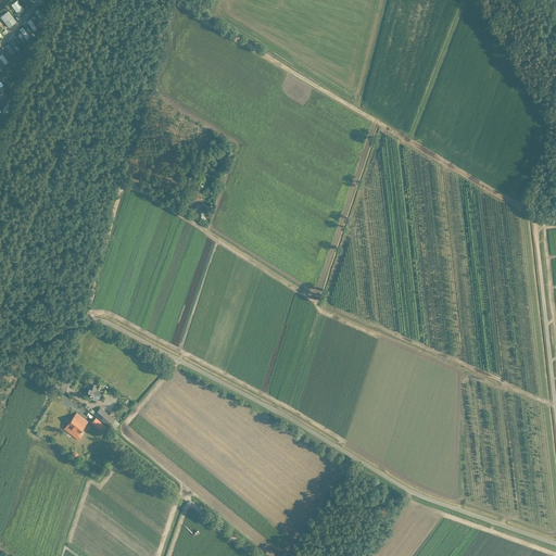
[(13,4),(21,16),(27,12),(20,0),(13,4)]
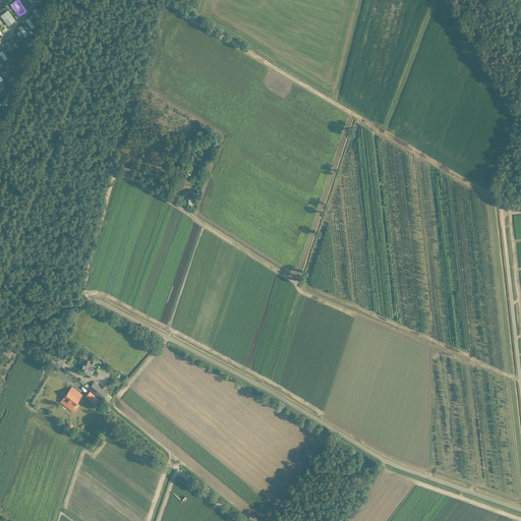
[(35,11),(40,20),(43,18),(38,9),(35,11)]
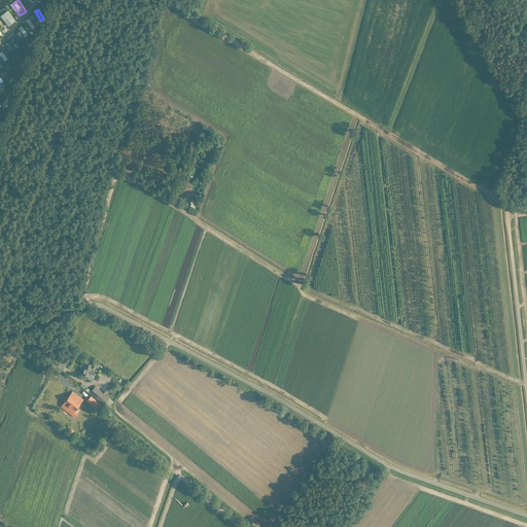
[(9,10),(2,16),(10,27),(18,21),(9,10)]
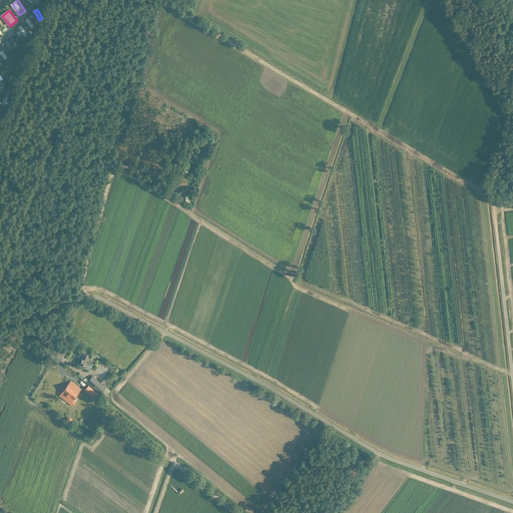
[(26,22),(33,29),(36,26),(29,19),(26,22)]
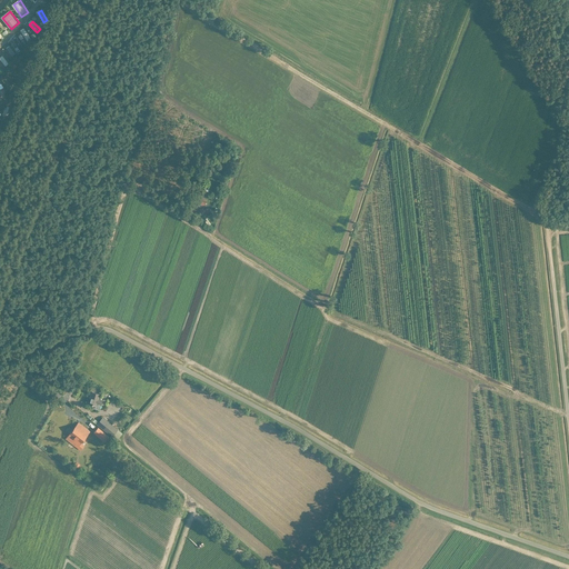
[(26,29),(22,31),(29,40),(32,38),(26,29)]
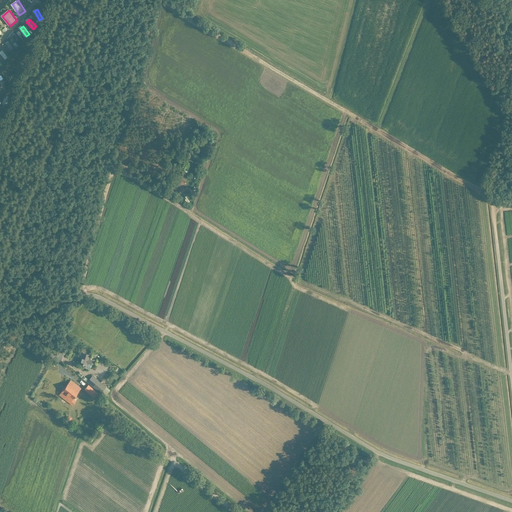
[(16,33),(13,36),(16,40),(15,40),(18,46),(23,43),(16,33)]
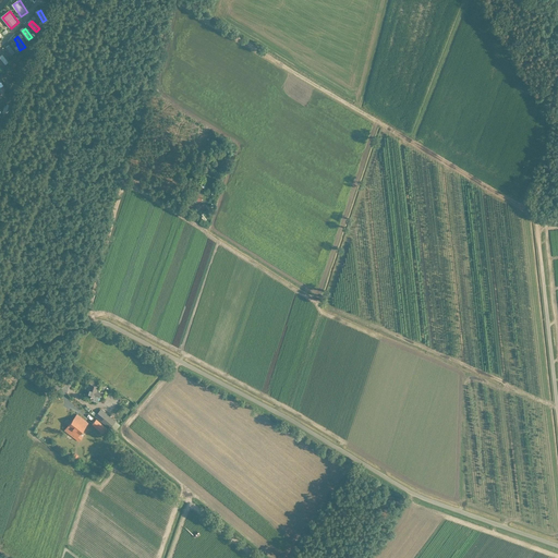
[(11,45),(8,47),(13,57),(16,55),(11,45)]
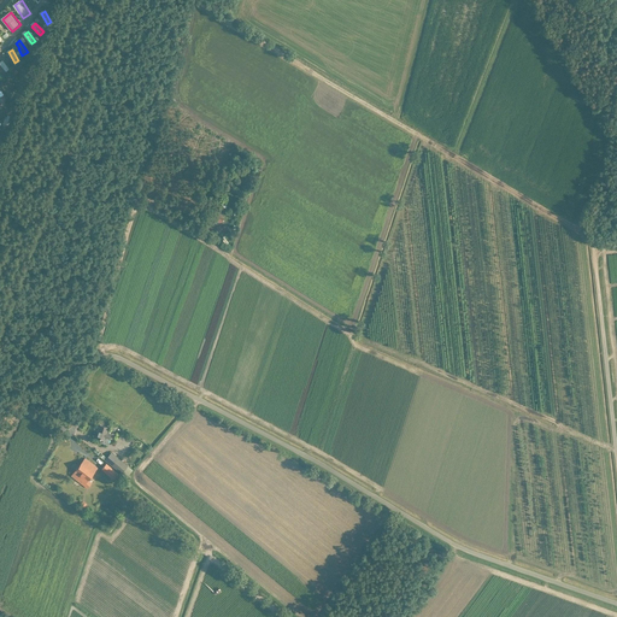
[(0,62),(0,63),(7,72),(11,69),(3,59),(0,62)]
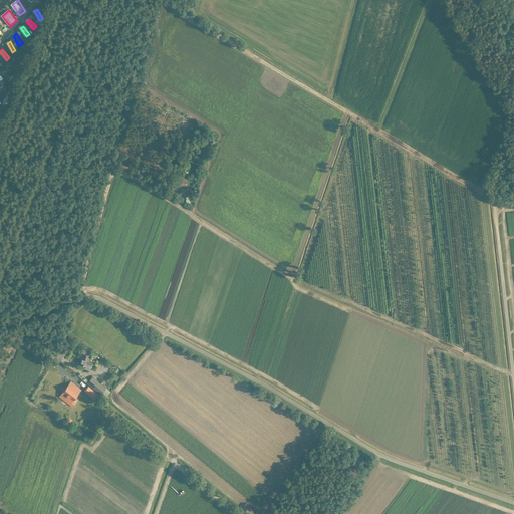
[(182,177),(182,178),(178,176),(177,179),(181,180),(180,183),(185,185),(187,179),(182,177)]
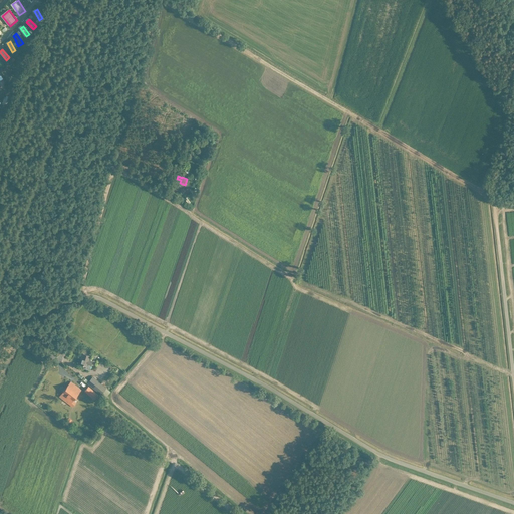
[(79,364),(84,365),(86,366),(85,368),(89,369),(90,367),(92,361),(88,360),(90,355),(83,353),(79,364)]
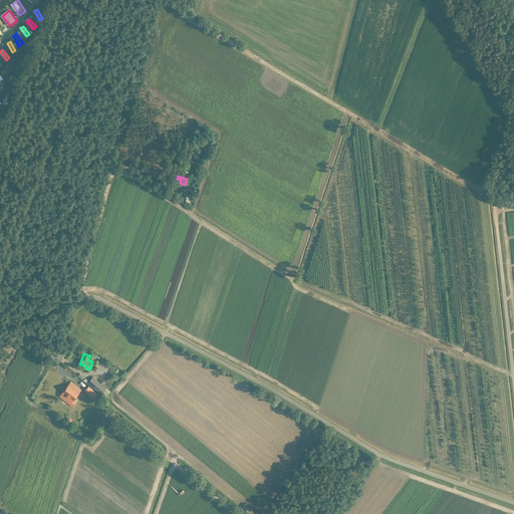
[(106,388),(92,376),(87,383),(100,395),(106,388)]
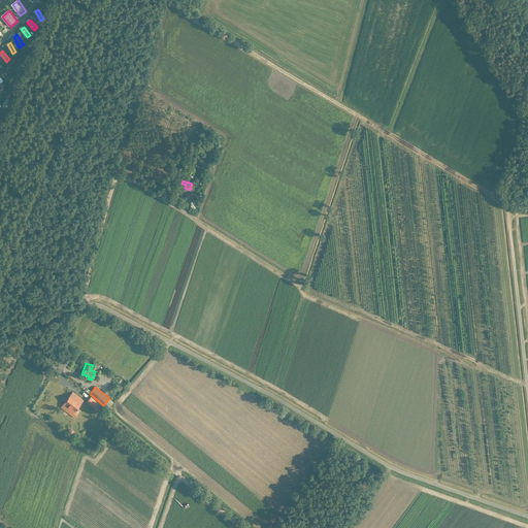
[(84,400),(77,395),(73,392),(61,407),(75,418),(78,414),(75,410),(84,400)]
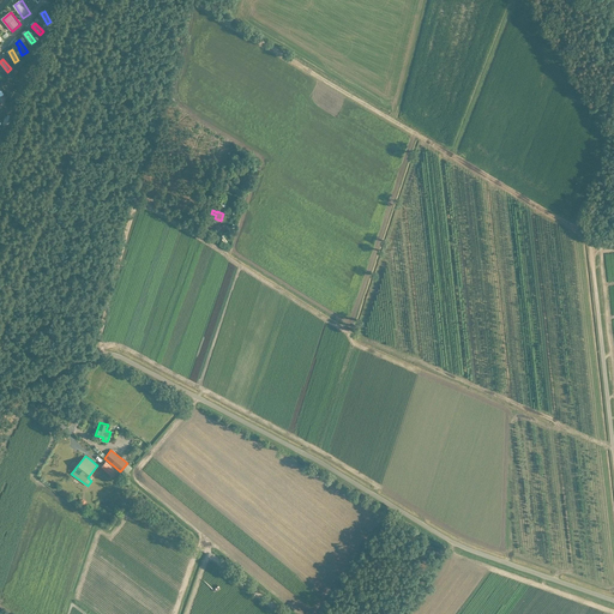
[(106,461),(101,467),(108,473),(110,470),(115,474),(118,470),(113,467),(106,461)]
